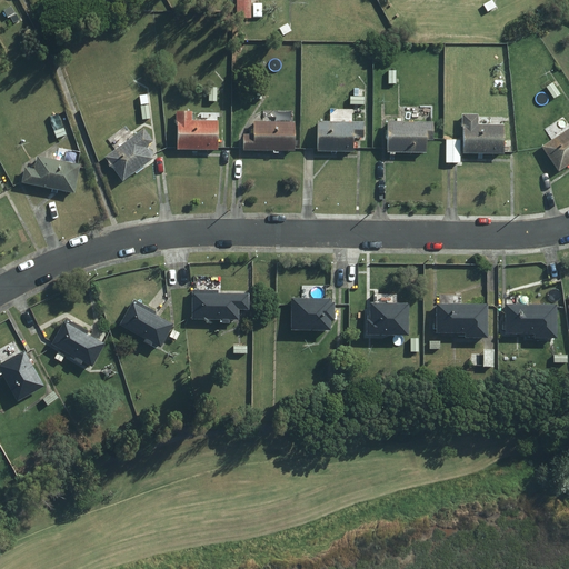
[(249,0),(235,0),(236,18),(249,18),(249,0)]
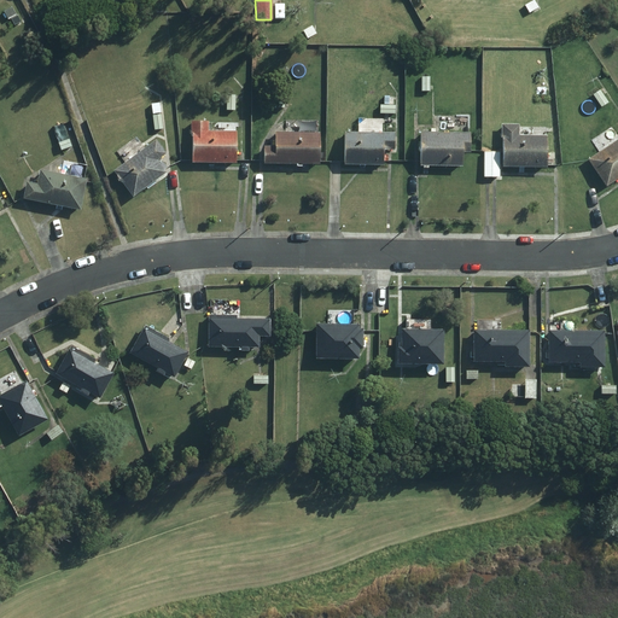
[(532,1),(524,5),(528,12),(536,9),(532,1)]
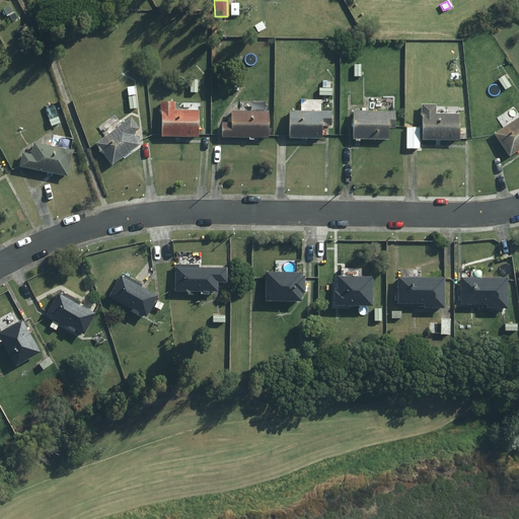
[(2,10),(5,16),(11,12),(8,6),(2,10)]
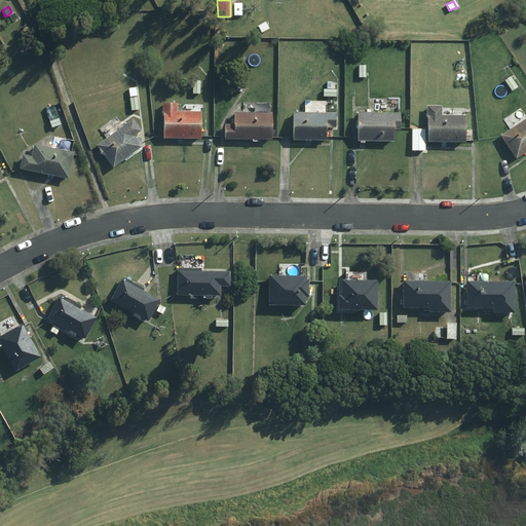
[(265,22),(257,26),(261,33),(268,29),(265,22)]
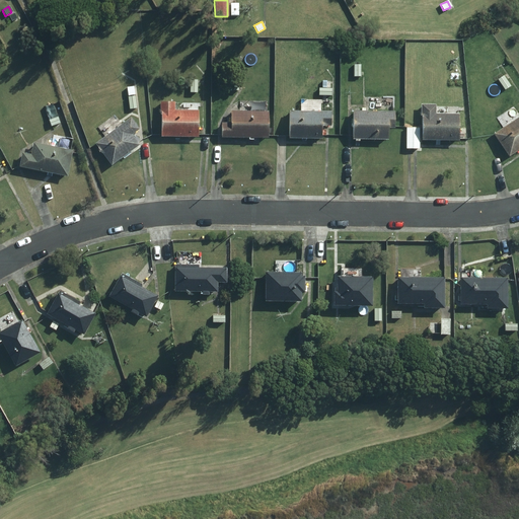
[(361,77),(361,64),(353,64),(353,76),(361,77)]
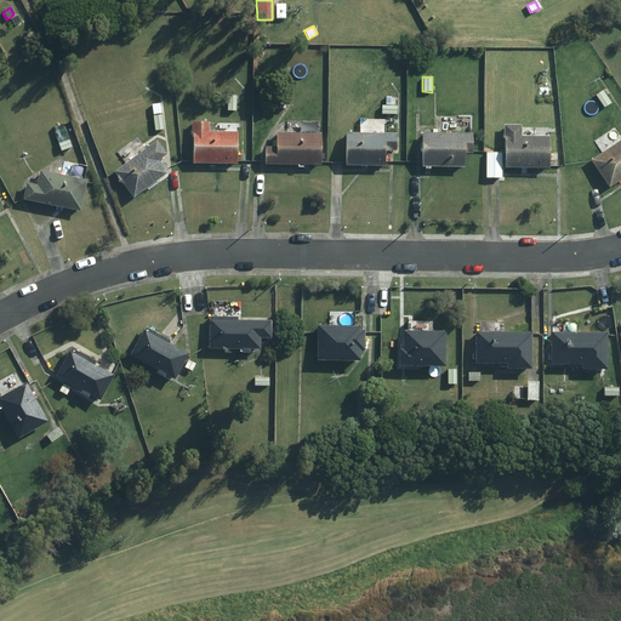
[(604,91),(597,97),(600,103),(609,98),(604,91)]
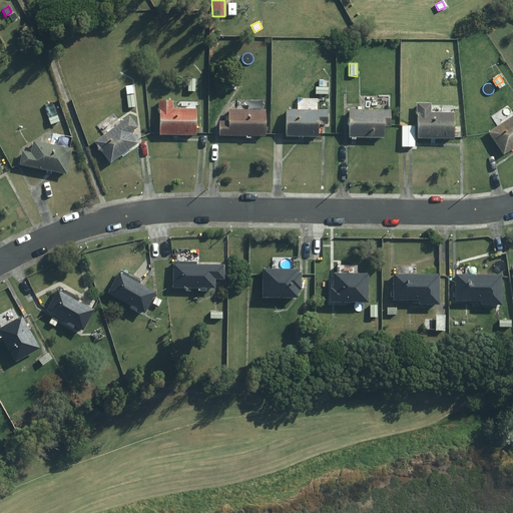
[(139,94),(138,83),(130,84),(131,85),(124,86),(125,94),(132,94),(132,95),(139,94)]
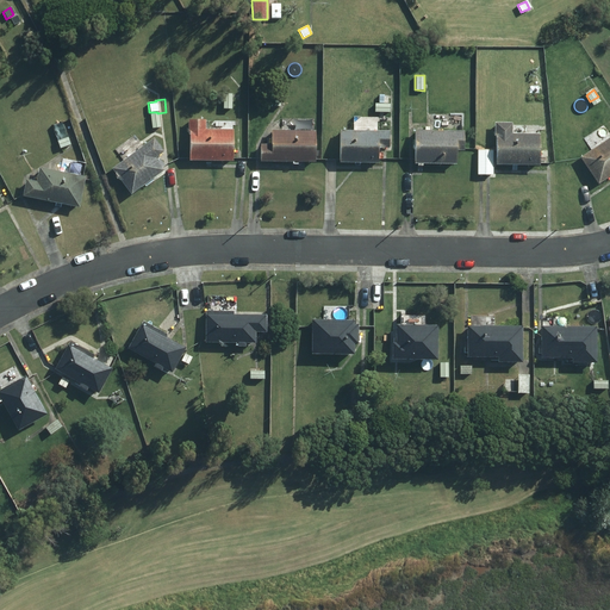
[(231,161),(232,131),(203,131),(204,120),(188,120),(188,160),(231,161)]
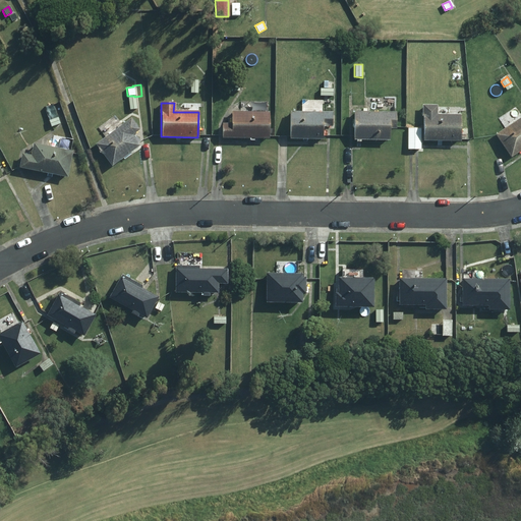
[(459,115),(436,115),(436,107),(423,106),(422,106),(421,140),(423,140),(459,141),(459,115)]
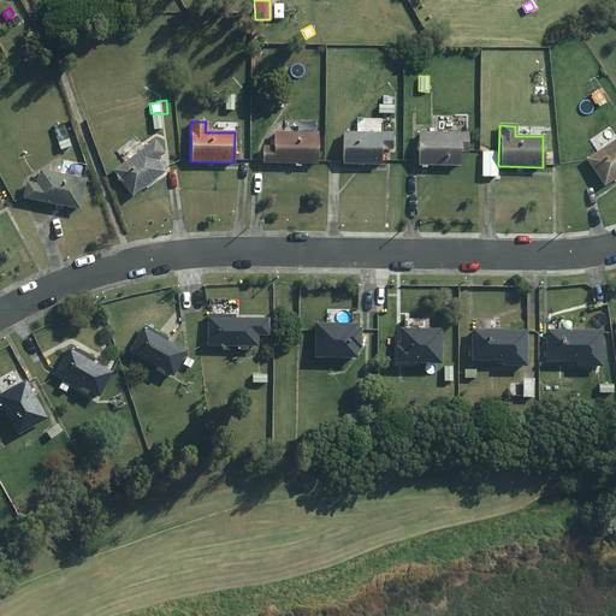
[(317,164),(317,134),(272,132),(272,147),(262,147),(262,163),(317,164)]
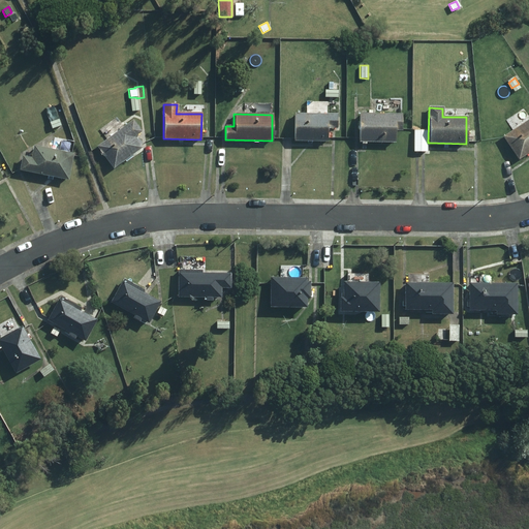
[(336,128),(336,114),(293,114),(293,141),(327,142),(327,138),(330,138),(330,133),(327,133),(327,128),(336,128)]
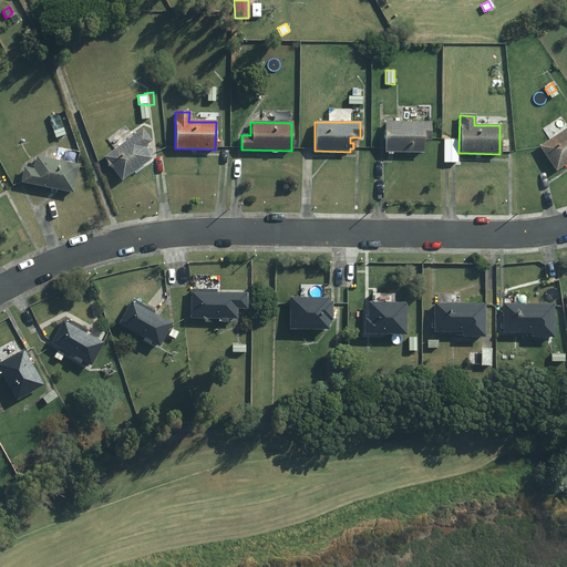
[(430,123),(384,122),(384,152),(422,152),(423,140),(430,140),(430,123)]
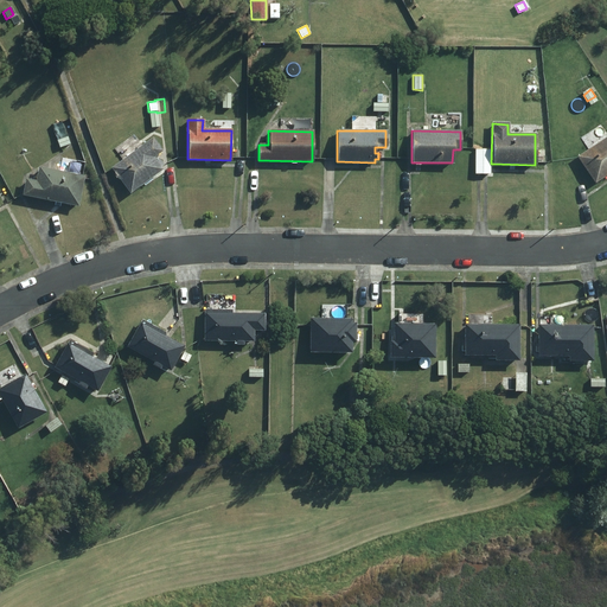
[(606,136),(576,157),(593,183),(606,173),(606,136)]
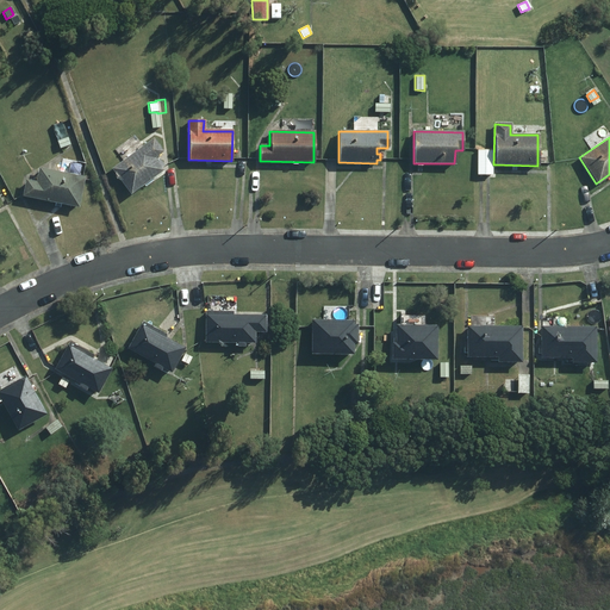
[(67,138),(57,142),(58,148),(69,144),(67,138)]
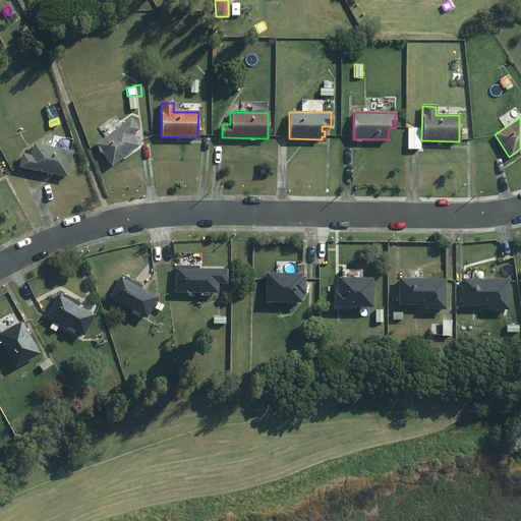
[(129,119),(95,145),(110,166),(137,146),(136,143),(138,142),(135,137),(133,139),(130,135),(137,130),(129,119)]
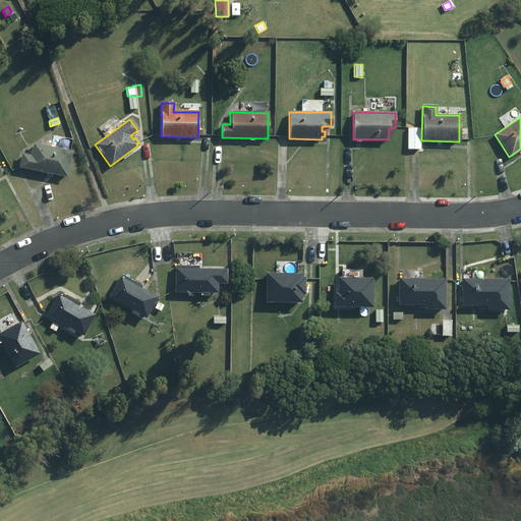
[(419,129),(408,128),(407,149),(419,150),(419,129)]
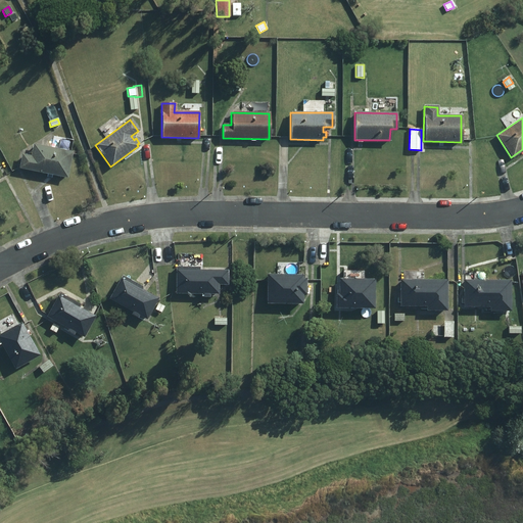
[(20,155),(17,169),(65,178),(70,152),(33,145),(31,156),(20,155)]
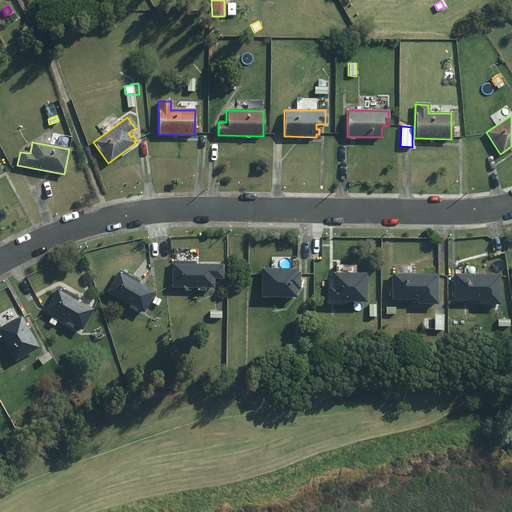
[(194,263),(171,262),(171,287),(197,288),(197,291),(203,291),(203,288),(212,289),(212,279),(221,279),(221,265),(194,264),(194,263)]
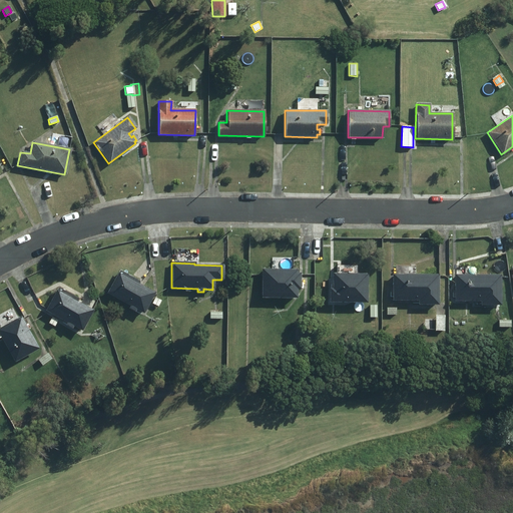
[(296,275),(296,271),(261,270),(261,298),(295,299),(295,290),(298,290),(299,275),(296,275)]
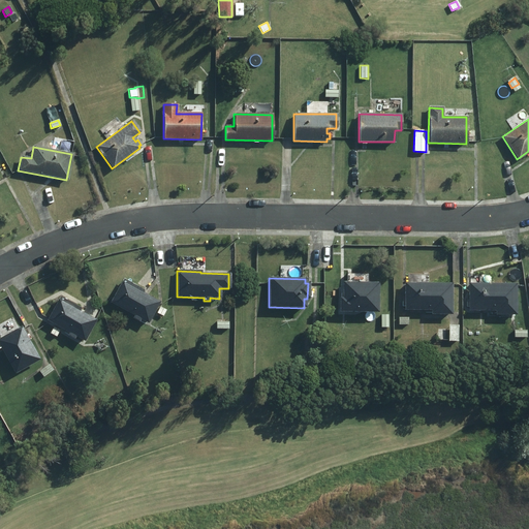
[(143,291),(123,279),(110,303),(132,316),(131,319),(136,322),(138,319),(146,323),(158,303),(142,292),(143,291)]
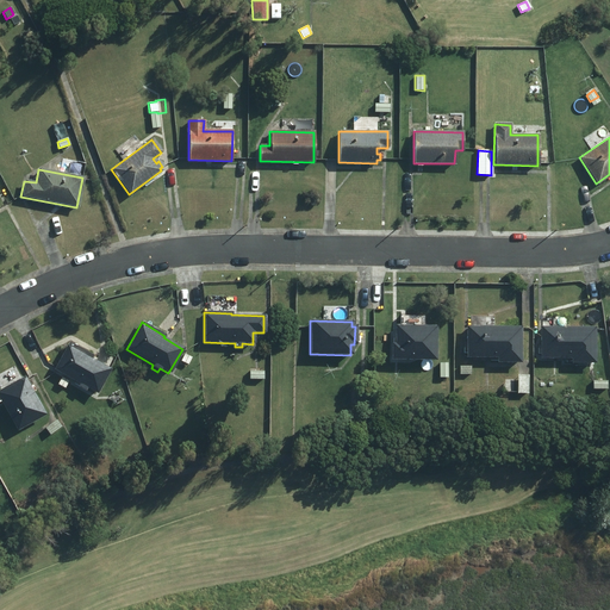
[(390,346),(390,360),(434,361),(434,328),(394,327),(394,346),(390,346)]
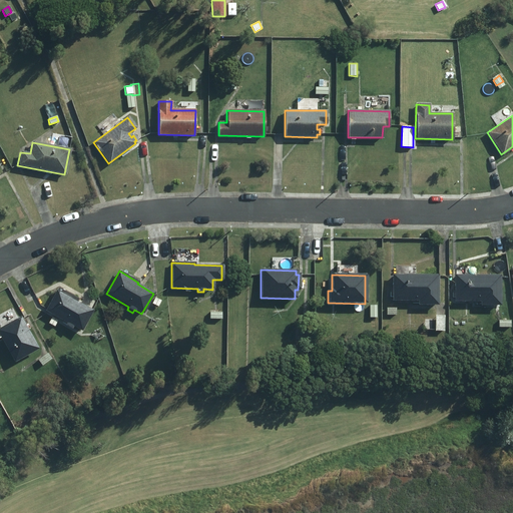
[(437,276),(392,276),(392,301),(417,301),(417,306),(437,306),(437,276)]
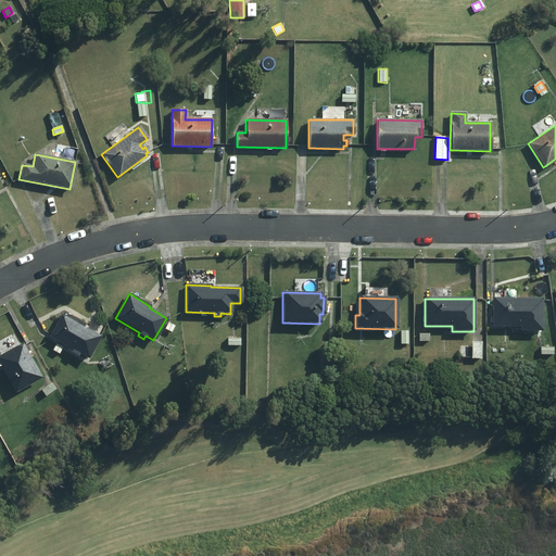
[(541,299),(492,299),(492,327),(520,327),(520,331),(541,332),(541,299)]
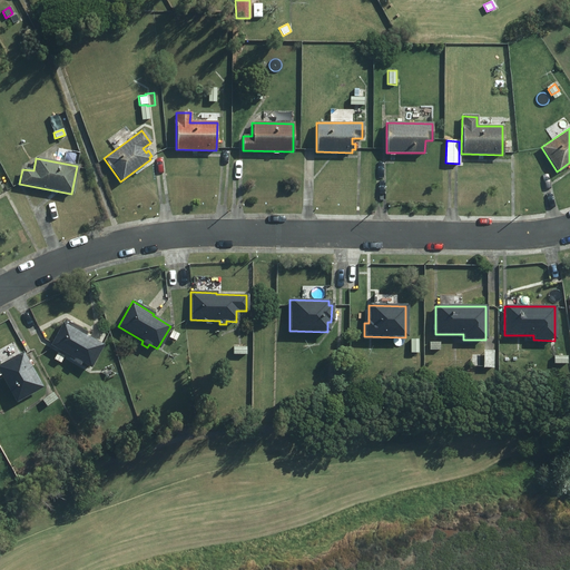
[(61,324),(49,346),(74,360),(71,363),(77,365),(79,362),(89,369),(101,346),(84,336),(86,333),(64,321),(61,324)]
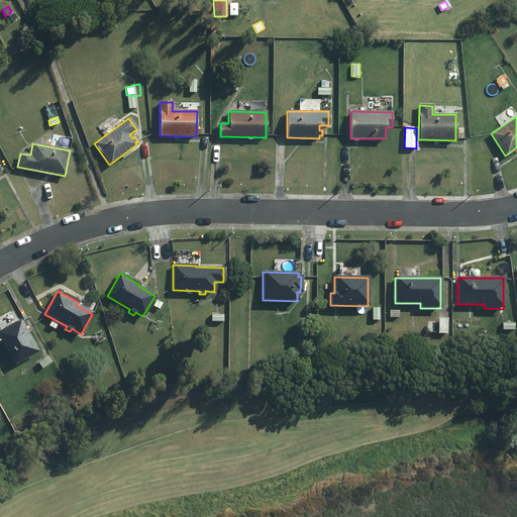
[(162,303),(156,300),(152,306),(159,309),(162,303)]
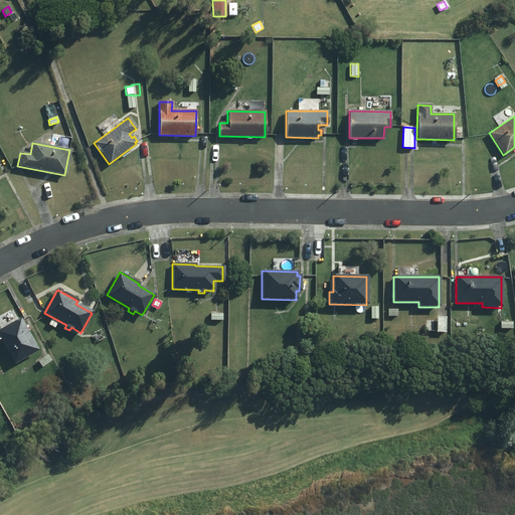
[(446,317),(437,317),(437,332),(445,332),(446,317)]
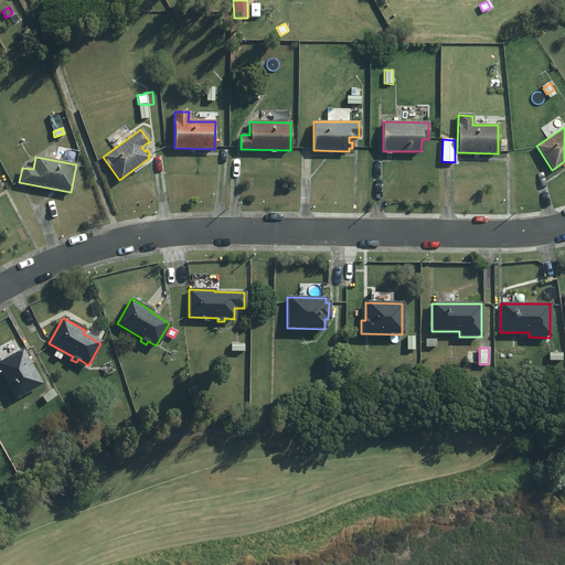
[(22,350),(0,361),(0,374),(14,400),(41,384),(29,362),(31,362),(29,358),(27,359),(22,350)]
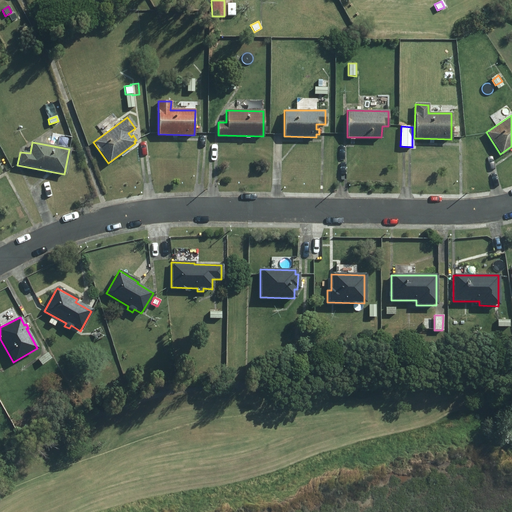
[(56,320),(51,317),(48,323),(53,326),(56,320)]
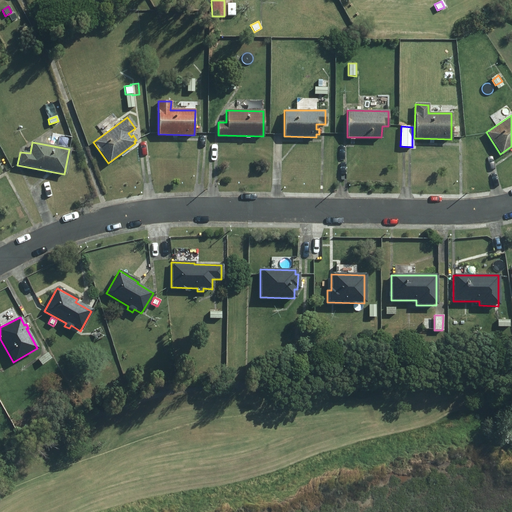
[(46,353),(37,360),(41,364),(50,358),(46,353)]
